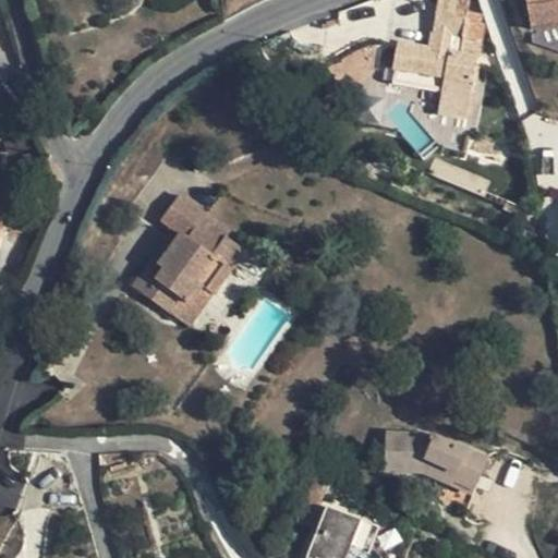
[(437,0),(435,15),(463,21),(464,13),(466,0),(437,0)]
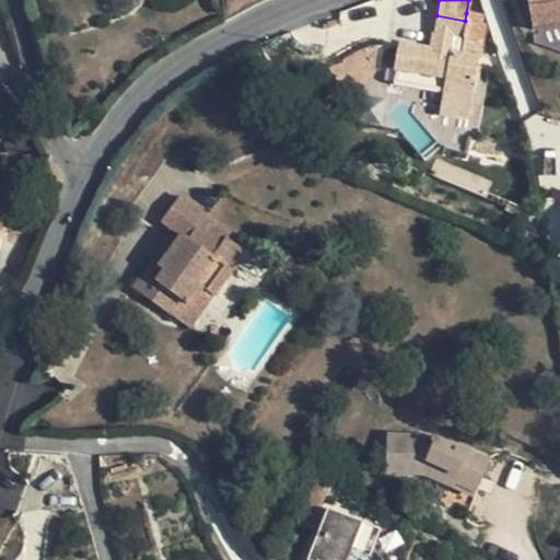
[(559,0),(526,0),(533,32),(559,26),(559,0)]
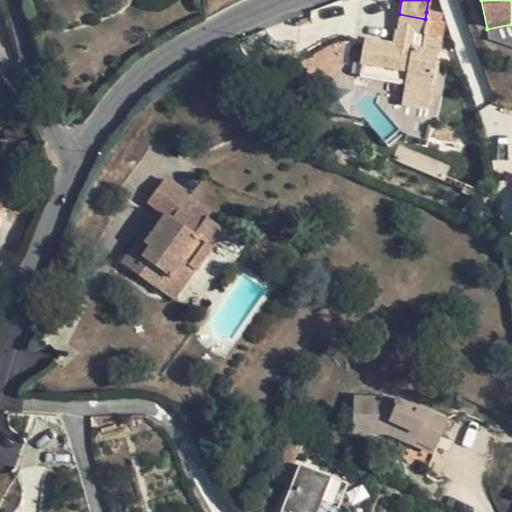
[(394,46),(365,42),(361,67),(388,71),(387,82),(403,85),(401,105),(428,109),(442,25),(438,24),(439,15),(426,12),(425,19),(399,14),(394,46)]
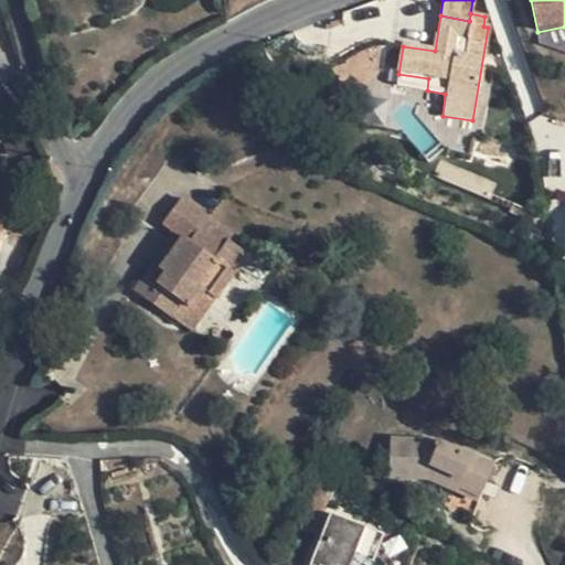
[(396,85),(427,91),(428,78),(398,74),(396,85)]
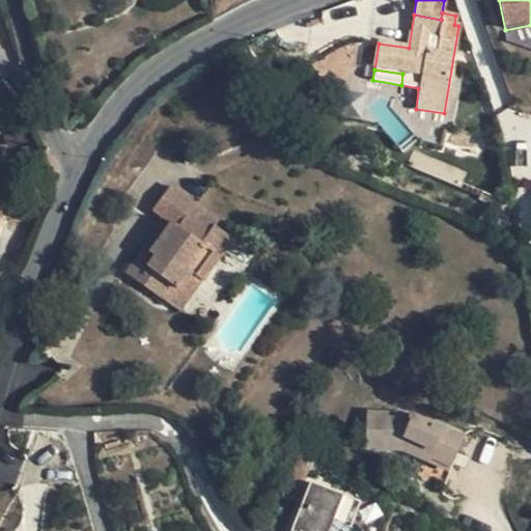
[(28,112),(5,117),(0,142),(6,141),(8,145),(35,139),(28,112)]
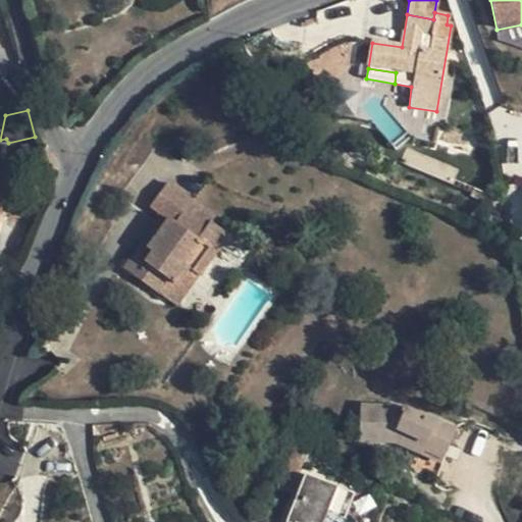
[(464,131),(448,128),(445,144),(462,146),(464,131)]
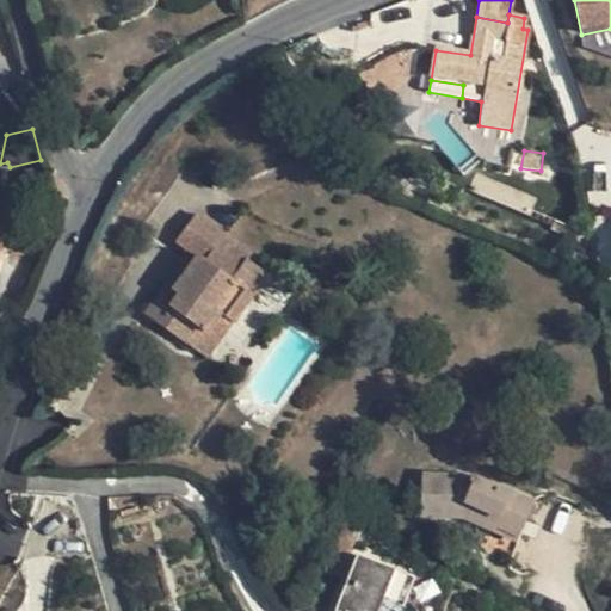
[(11,207),(0,203),(0,250),(1,251),(11,207)]
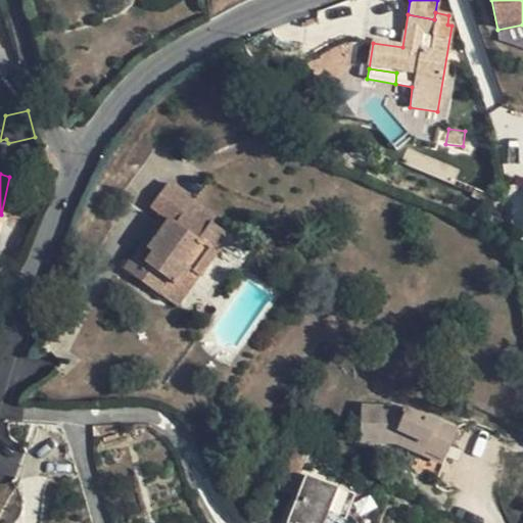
[(124,271),(158,295),(170,281),(177,286),(188,270),(197,277),(228,236),(211,224),(215,220),(168,185),(152,204),(165,215),(171,218),(147,249),(141,247),(124,271)]
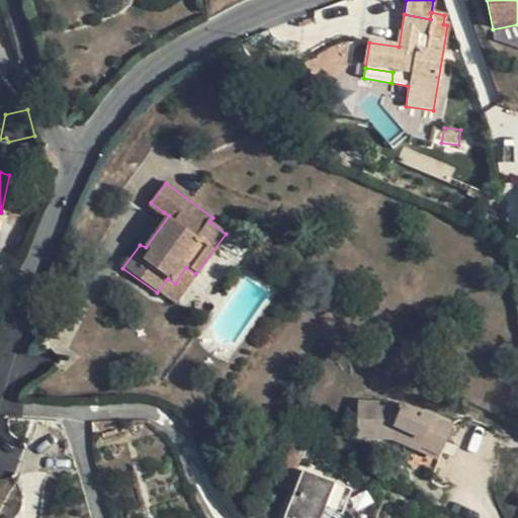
[(479,194),(468,189),(465,196),(476,201),(479,194)]
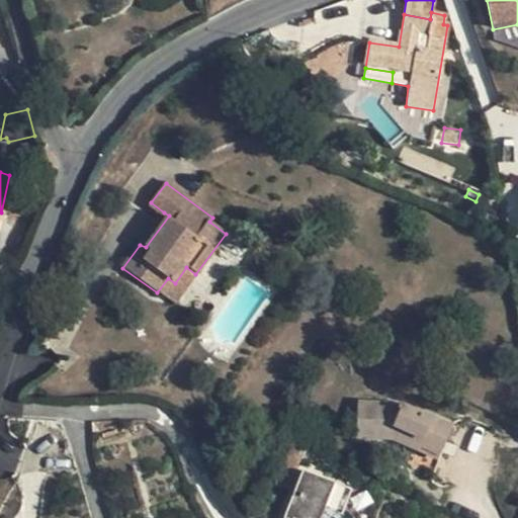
[(164,212),(140,245),(146,247),(169,216),(164,212)]
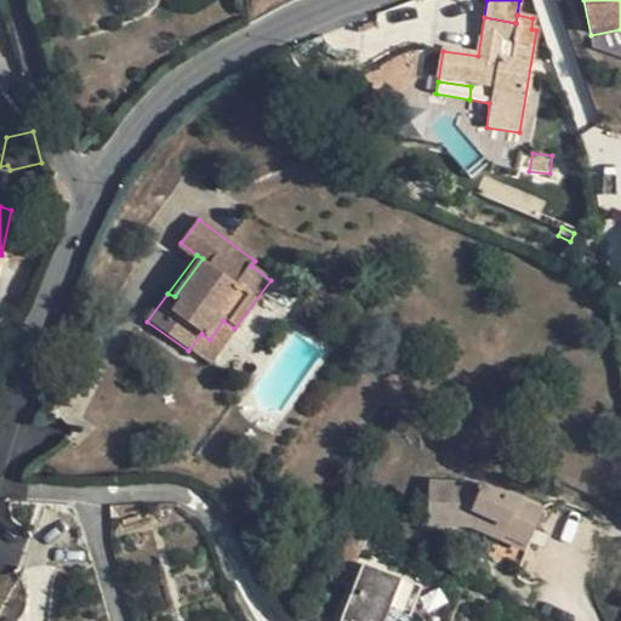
[(209,365),(234,329),(223,320),(210,340),(201,334),(188,351),(209,365)]
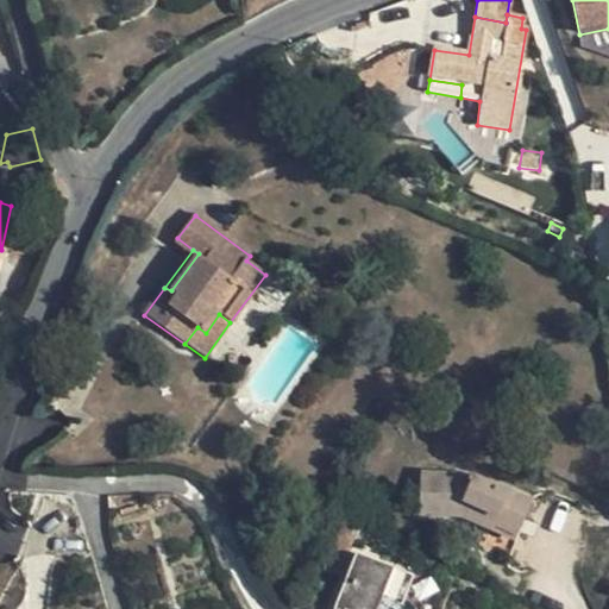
[(468,478),(421,475),(419,516),(463,519),(516,540),(532,503),(468,478)]
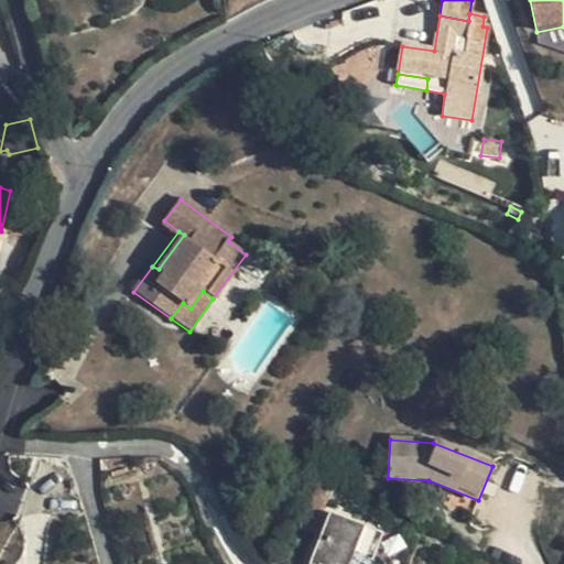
[(316,480),(311,496),(324,501),(328,502),(334,487),(316,480)]
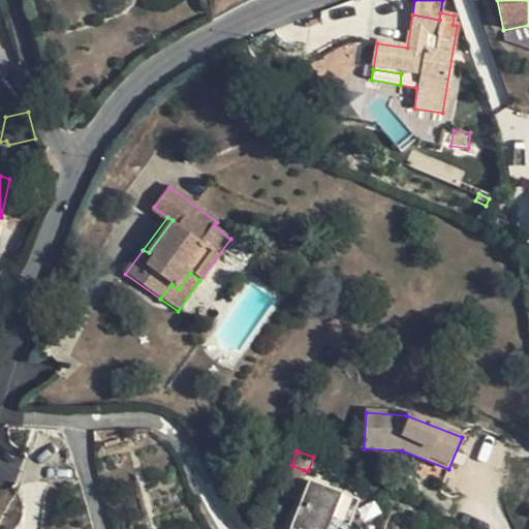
[(291,502),(304,470),(291,465),(280,497),(291,502)]
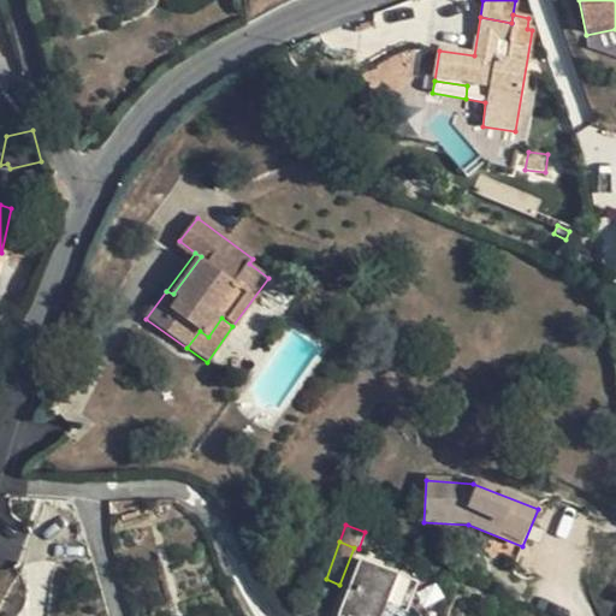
[(419,585),(360,561),(337,615),(384,615),(386,612),(396,615),(400,615),(402,611),(407,612),(419,585)]
